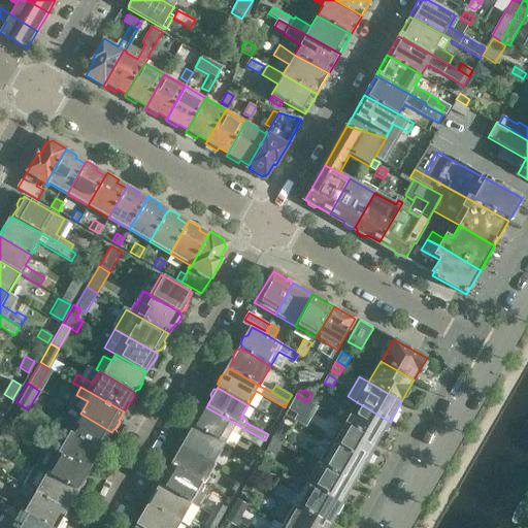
[(357,402),(344,424),(377,442),(390,422),(357,402)]
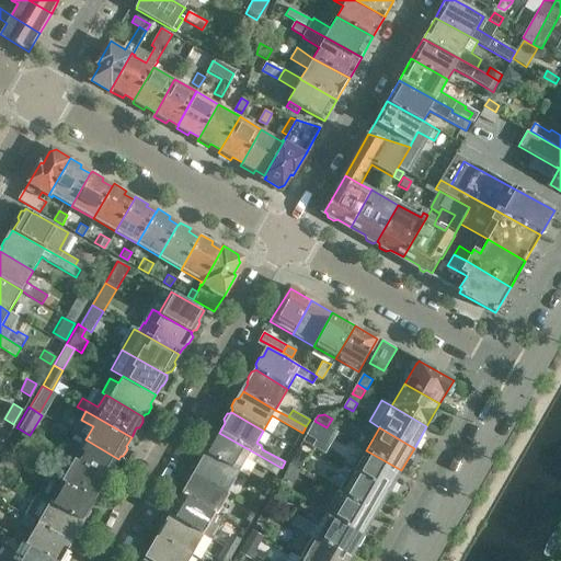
[(16,428),(4,448),(16,455),(29,435),(16,428)]
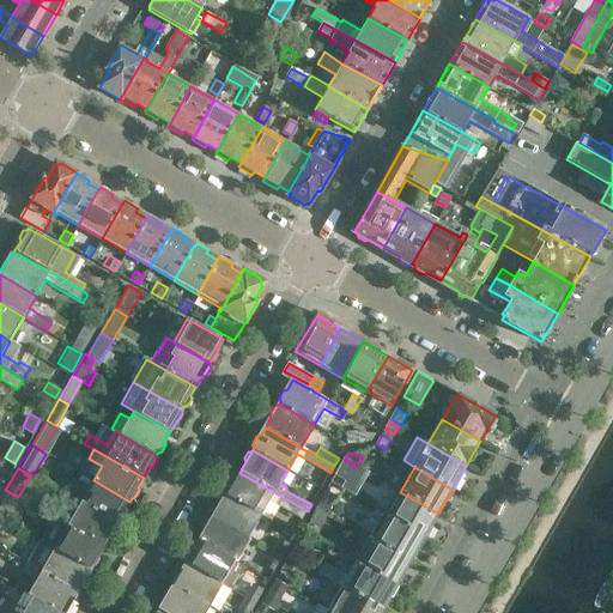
[(346,490),(352,480),(338,472),(332,483),(346,490)]
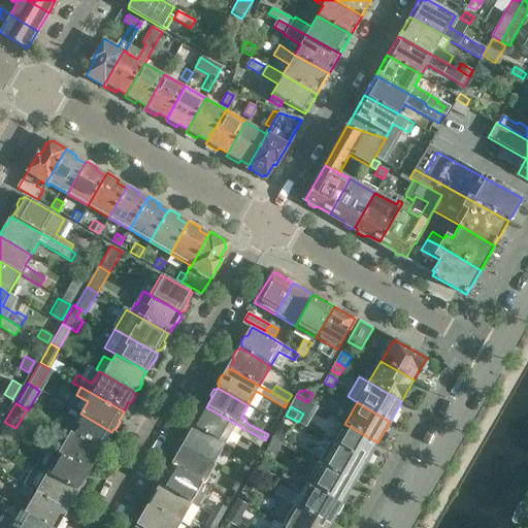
[(196,424),(195,427),(225,444),(233,431),(261,448),(265,440),(206,407),(202,415),(199,415),(195,421),(196,424)]
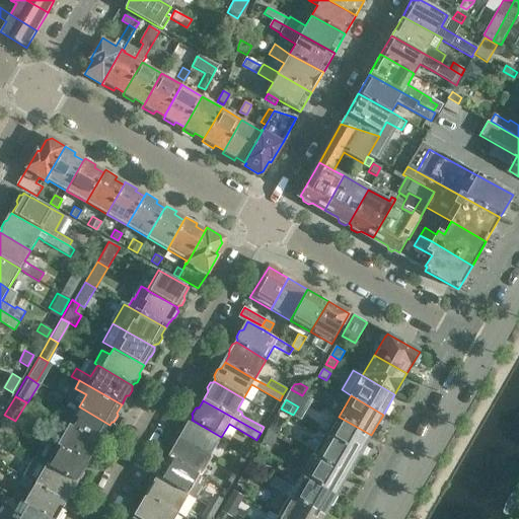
[(79,406),(68,426),(99,443),(103,435),(106,434),(110,428),(109,425),(79,406)]
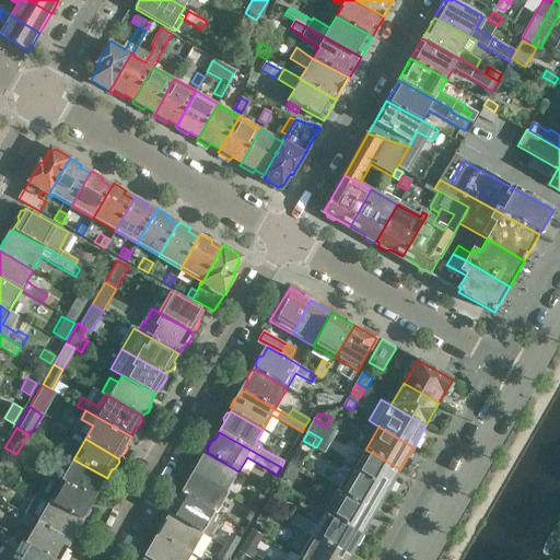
[(311,452),(300,446),(291,462),(302,468),(311,452)]
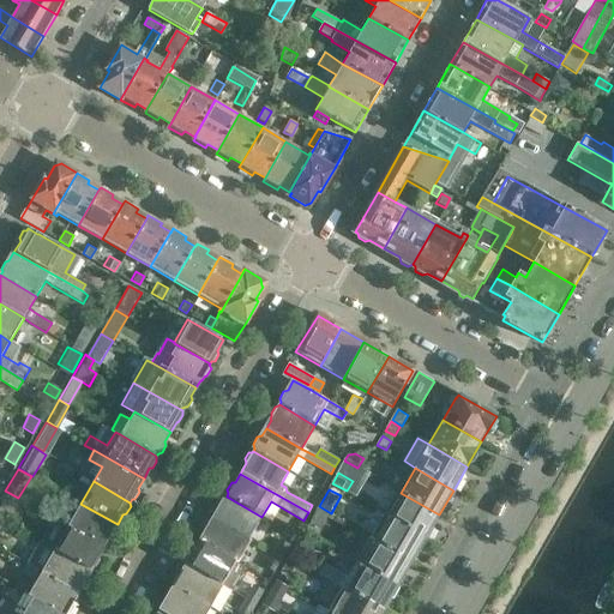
[(401,493),(386,518),(425,540),(439,515),(401,493)]
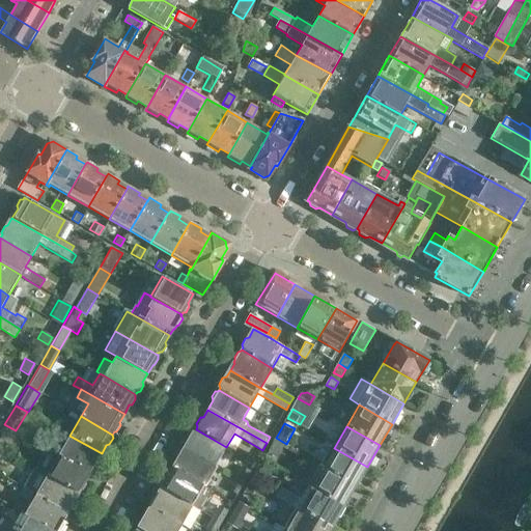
[(190,440),(185,449),(216,467),(226,447),(196,429),(195,430),(192,430),(188,437),(190,440)]
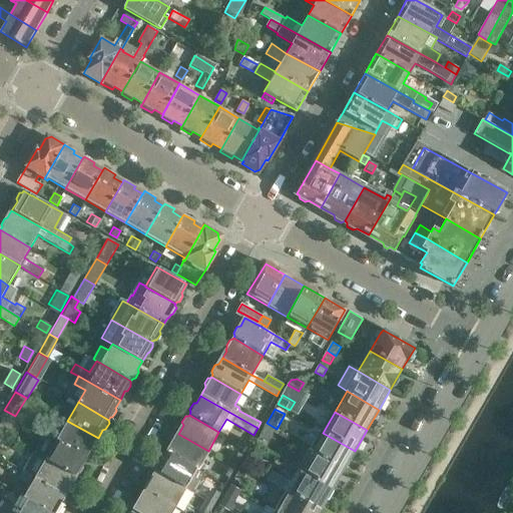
[(63,419),(53,438),(86,457),(88,455),(91,454),(94,449),(93,445),(98,438),(67,421),(63,419)]
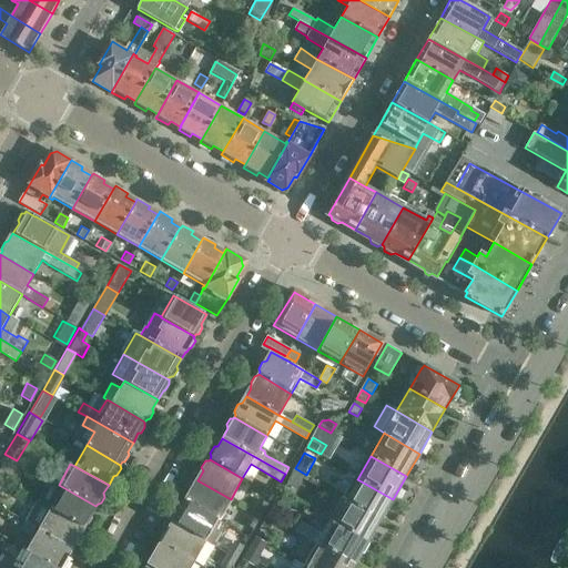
[(38,501),(51,509),(83,528),(85,526),(89,525),(92,518),(91,515),(95,506),(59,485),(36,472),(31,478),(47,487),(38,501)]
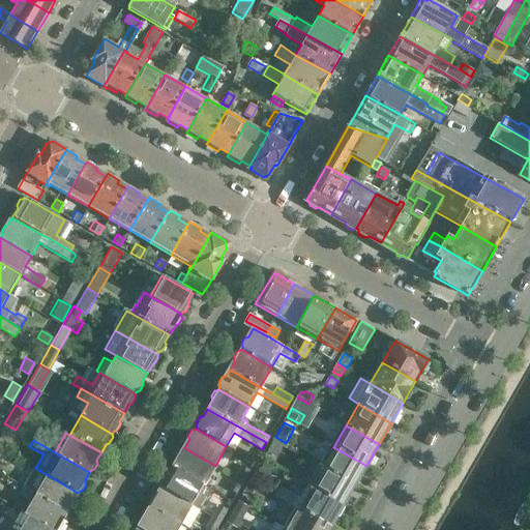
[(281,444),(273,440),(268,449),(275,453),(281,444)]
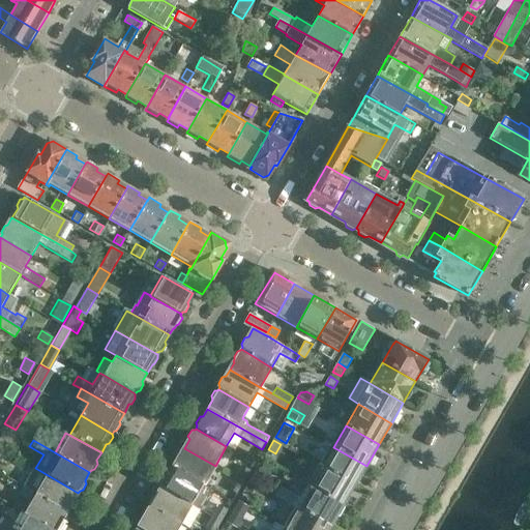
[(333,447),(322,467),(355,487),(366,466),(333,447)]
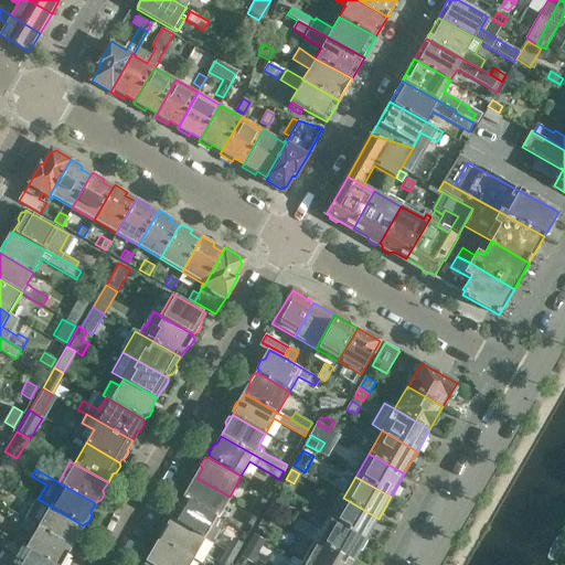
[(185,496),(184,499),(217,518),(230,497),(196,478),(191,486),(188,487),(185,490),(185,496)]
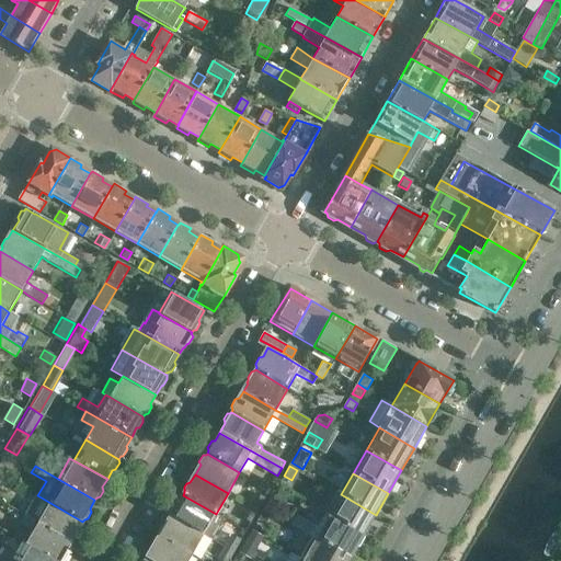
[(318,511),(328,517),(364,537),(376,515),(341,494),(330,489),(318,511)]
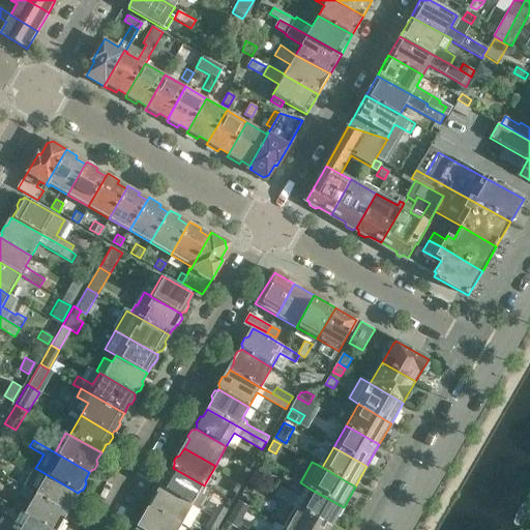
[(249,469),(241,464),(234,476),(242,481),(249,469)]
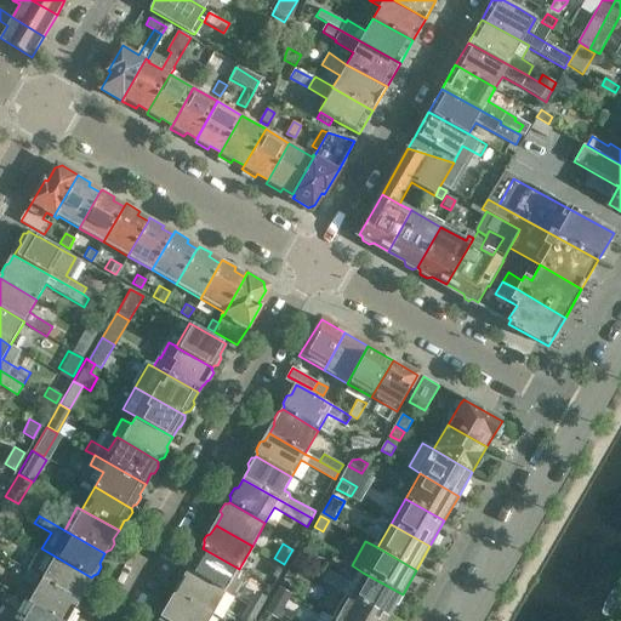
[(195,560),(189,571),(226,593),(239,569),(203,548),(201,550),(198,551),(194,557),(195,560)]
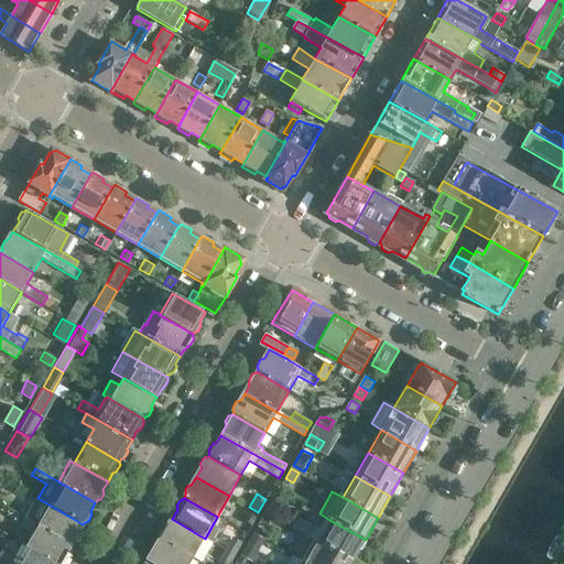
[(51,506),(39,525),(72,544),(76,535),(80,534),(84,529),(83,525),(83,524),(51,506)]
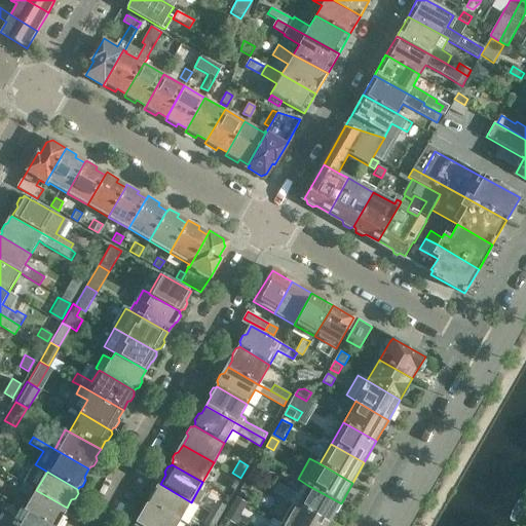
[(240,479),(231,474),(224,486),(233,491),(240,479)]
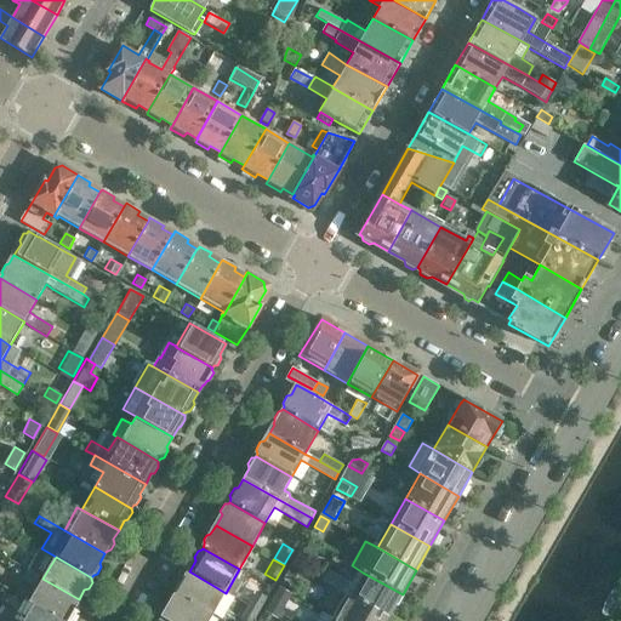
[(302,570),(292,564),(283,582),(292,587),(302,570)]
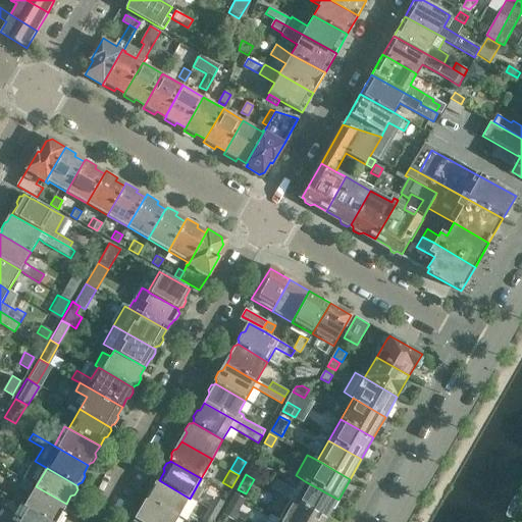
[(271,488),(294,502),(326,520),(338,500),(305,481),(300,491),(276,479),(271,488)]
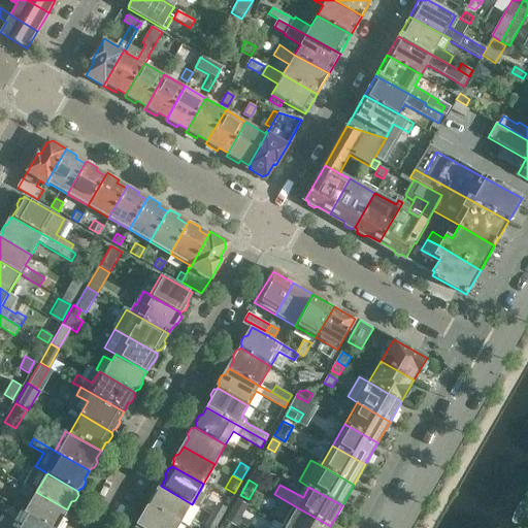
[(150,505),(180,524),(192,504),(161,486),(156,493),(154,493),(150,500),(151,502),(149,504),(150,505)]
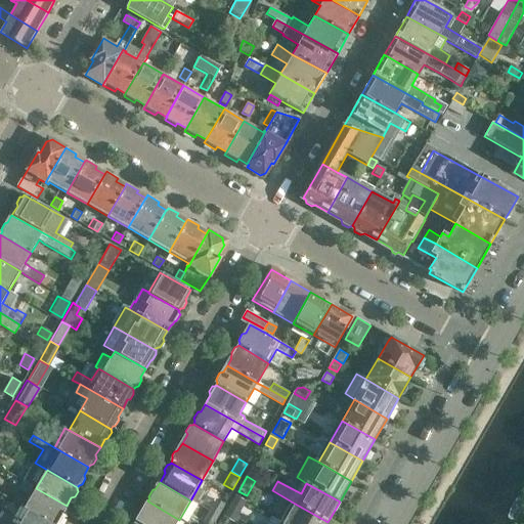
[(32,494),(25,508),(51,523),(56,523),(57,523),(60,523),(63,518),(62,515),(63,513),(62,513),(67,506),(36,488),(30,485),(27,491),(32,494)]
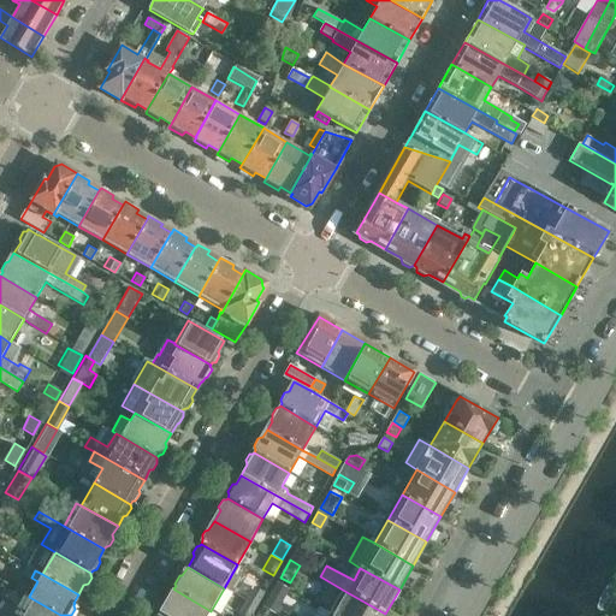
[(265,592),(254,586),(246,599),(256,606),(265,592)]
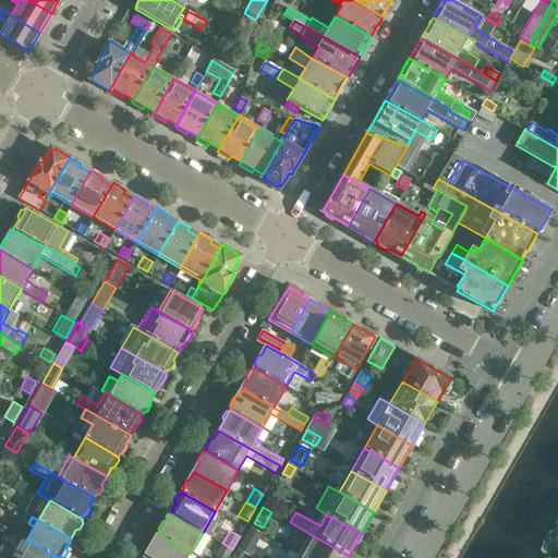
[(152,545),(146,556),(149,557),(187,557),(191,554),(158,534),(157,535),(154,536),(149,543),(152,545)]
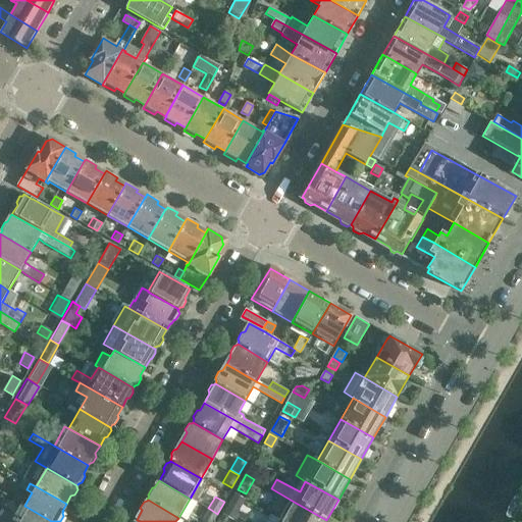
[(294,502),(281,521),(324,521),(326,520),(294,502)]
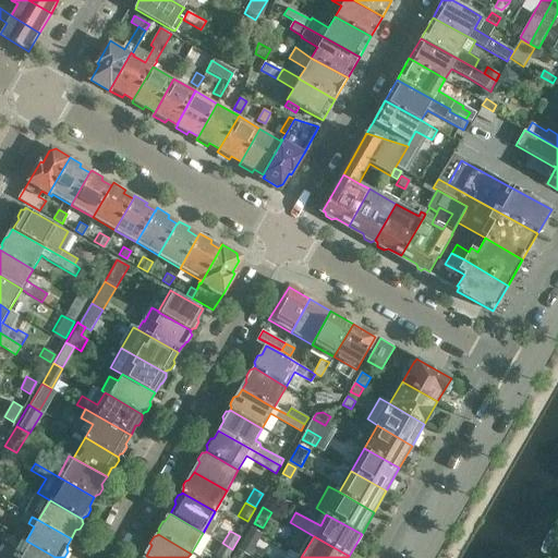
[(253,543),(245,540),(240,549),(247,554),(253,543)]
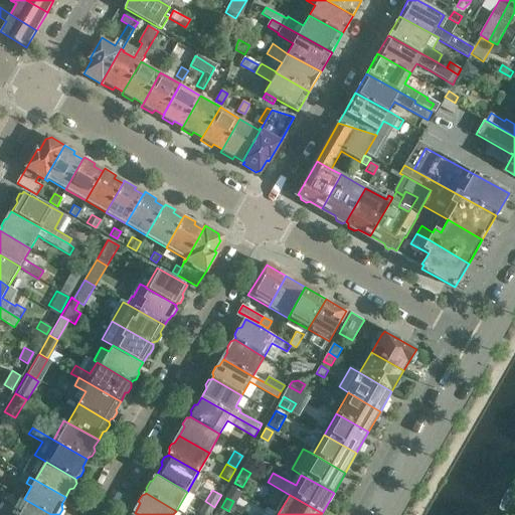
[(50,514),(24,499),(18,510),(8,504),(2,514),(0,512),(0,514),(50,514)]
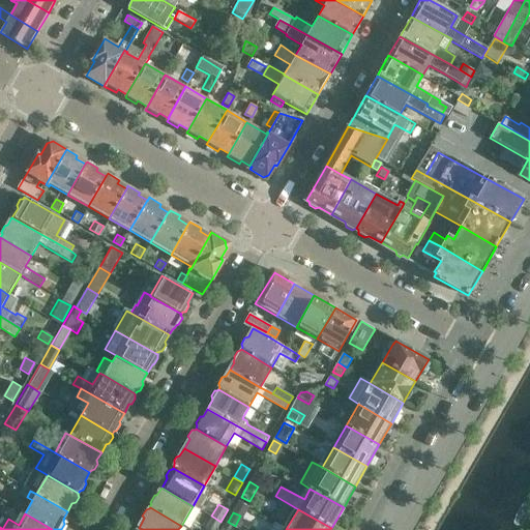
[(214,529),(219,522),(211,517),(204,529),(205,529),(214,529)]
